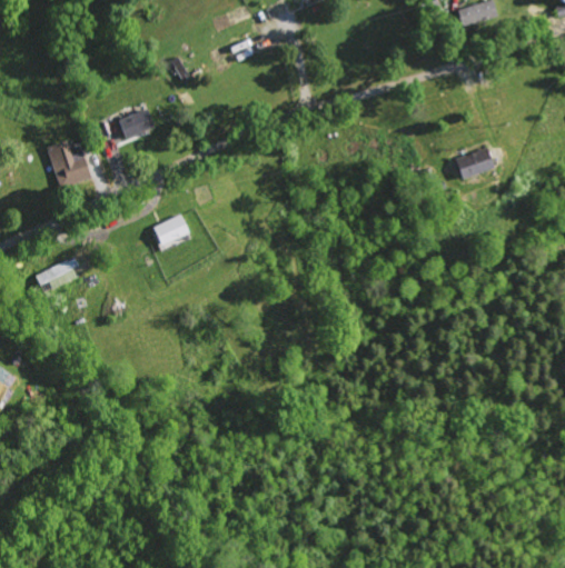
[(462,26),(496,17),(492,0),(486,0),(457,8),(462,26)]
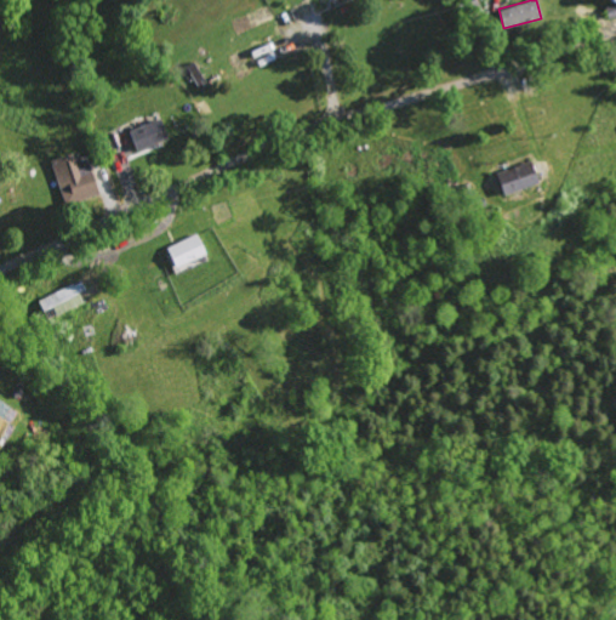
[(136,151),(167,138),(160,118),(129,130),(136,151)]
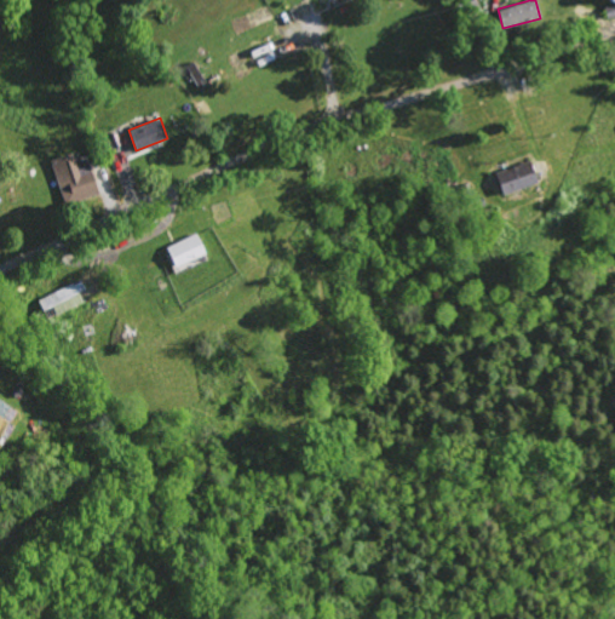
[(50,159),(64,204),(98,193),(85,154),(73,158),(70,153),(50,159)]
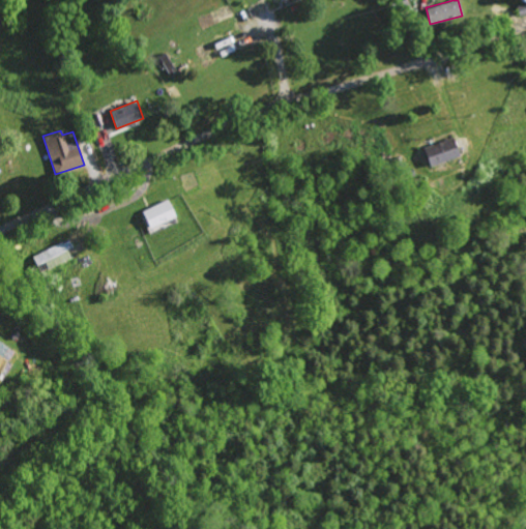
[(461,155),(455,137),(425,146),(431,165),(461,155)]
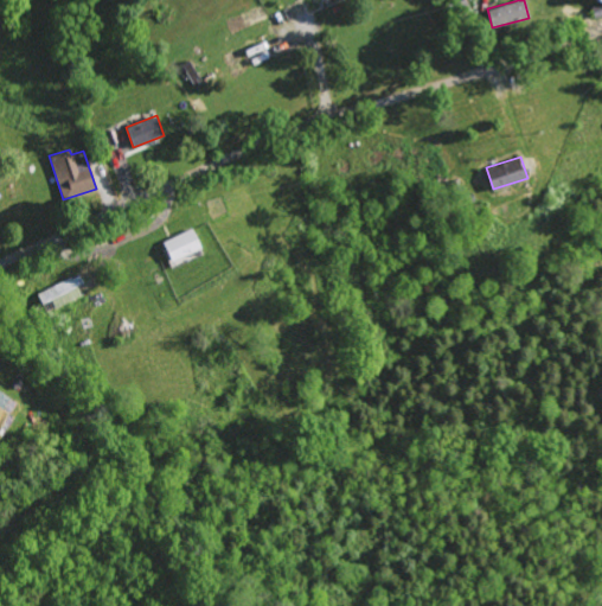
[(171,261),(203,250),(196,229),(164,238),(171,261)]
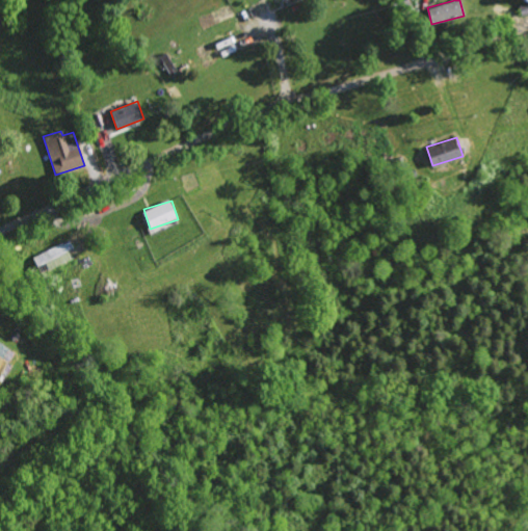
[(74,261),(71,250),(76,248),(74,241),(35,255),(42,272),(74,261)]
